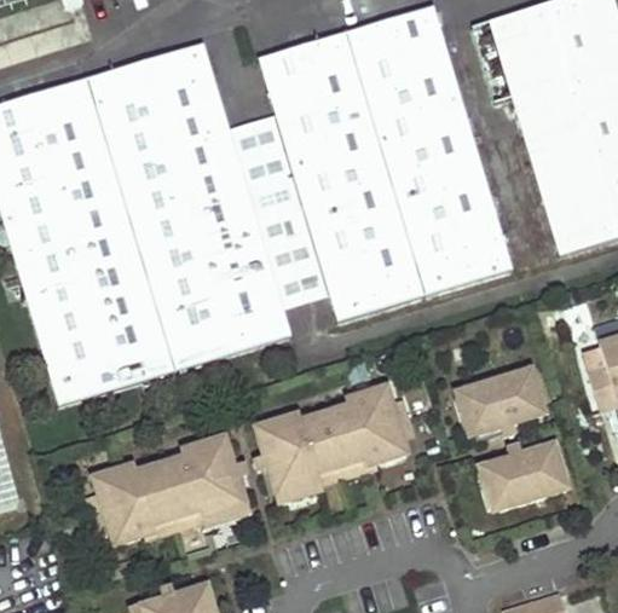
[(617,23),(611,0),(560,0),(487,21),(552,256),(617,237),(617,23)]
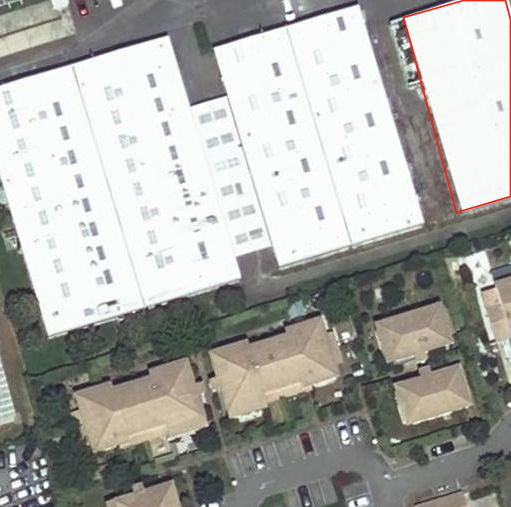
[(216,46),(280,264),(423,221),(359,4),(216,46)]
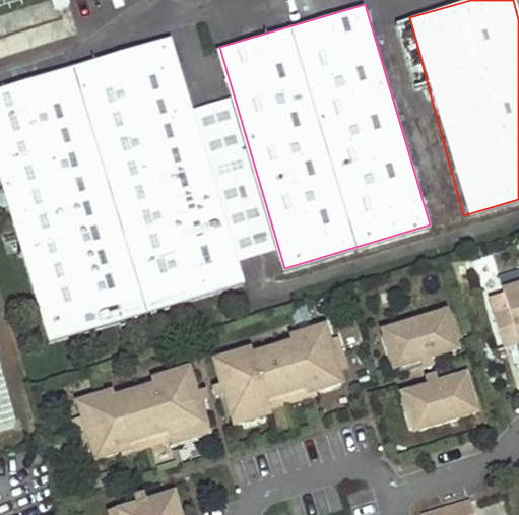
[(165,31),(0,76),(0,201),(36,332),(232,278),(165,31)]
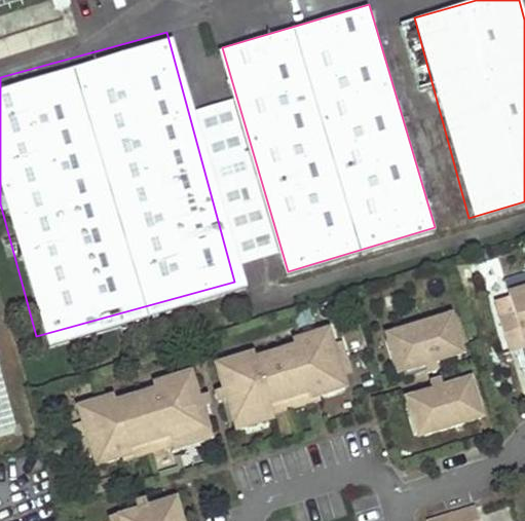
[(524,290),(511,295),(517,312),(501,318),(511,347),(524,342),(524,290)]
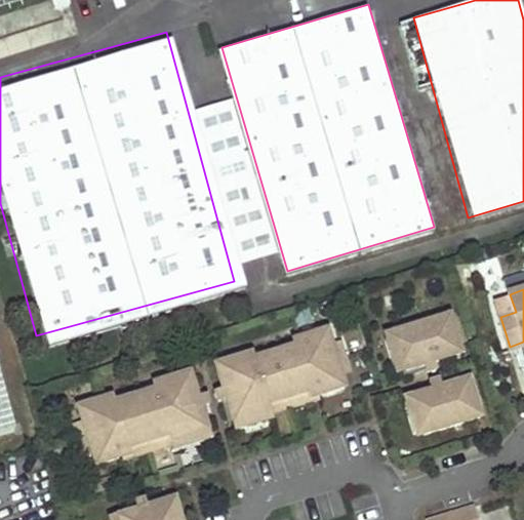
[(461,351),(450,313),(394,331),(405,368),(461,351)]
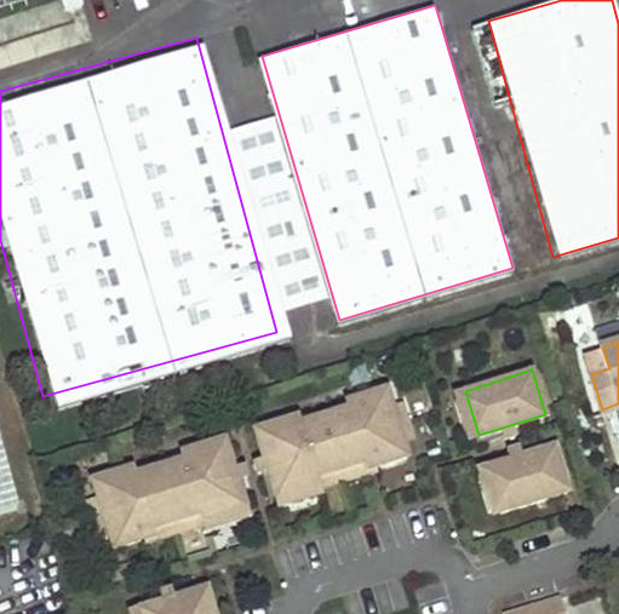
[(299,415),(256,429),(261,445),(271,480),(276,495),(321,481),(319,474),(376,457),(378,464),(408,454),(388,388),(356,397),(359,405),(348,408),(302,423),(299,415)]
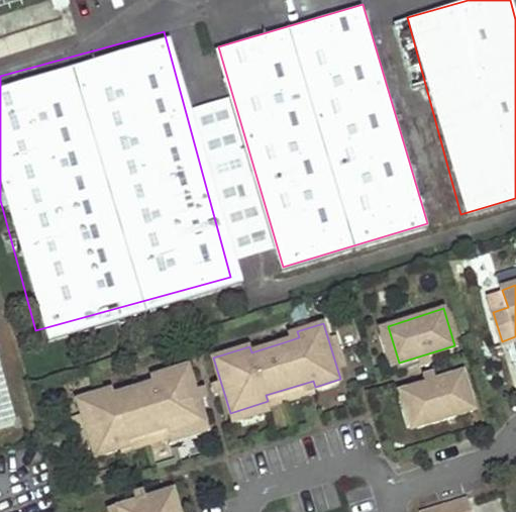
[(297,331),(288,334),(290,340),(299,337),(297,331)]
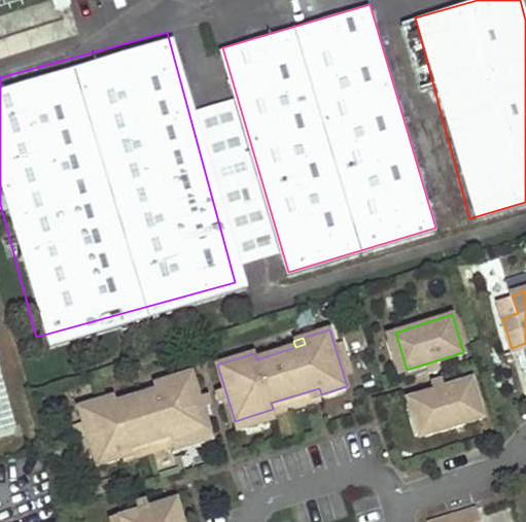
[(0,429),(20,424),(0,362),(0,429)]
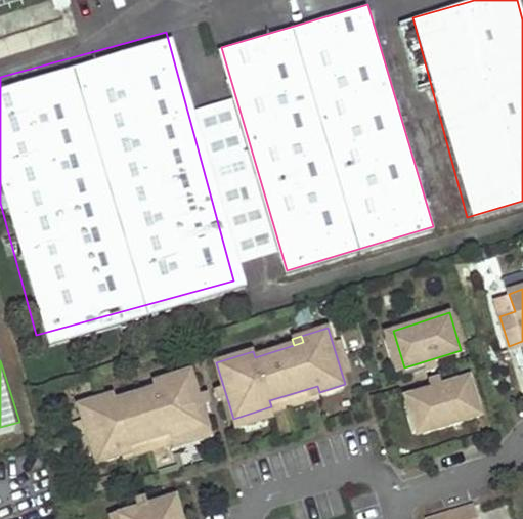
[(208,427),(190,371),(154,382),(156,388),(116,400),(107,403),(105,397),(79,405),(83,419),(96,462),(123,453),(121,447),(169,432),(171,438),(208,427)]
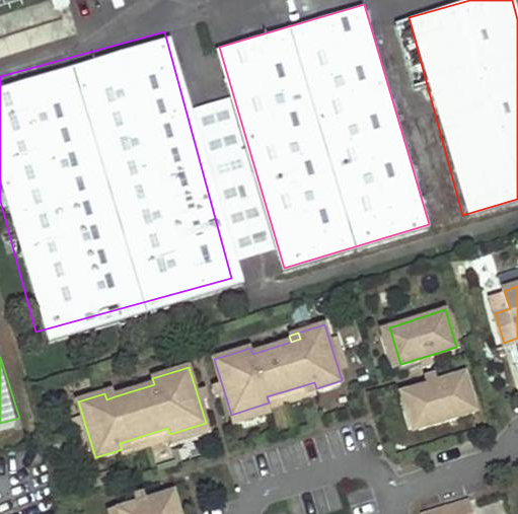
[(227,401),(218,372),(209,375),(218,405),(227,401)]
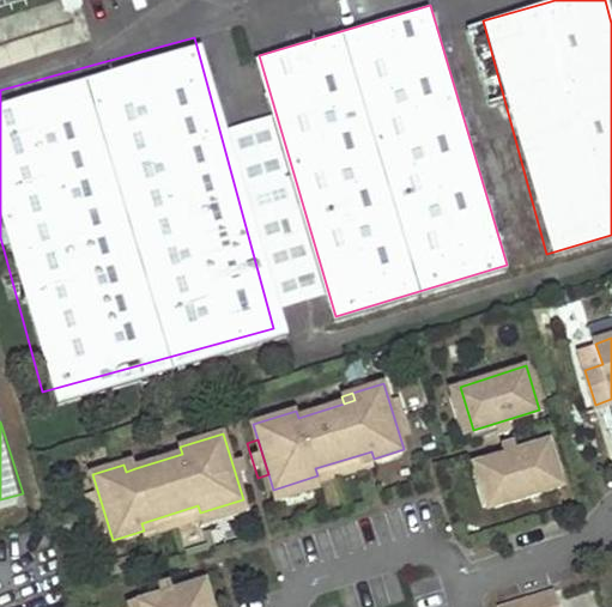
[(562,484),(549,441),(483,460),(496,504),(562,484)]
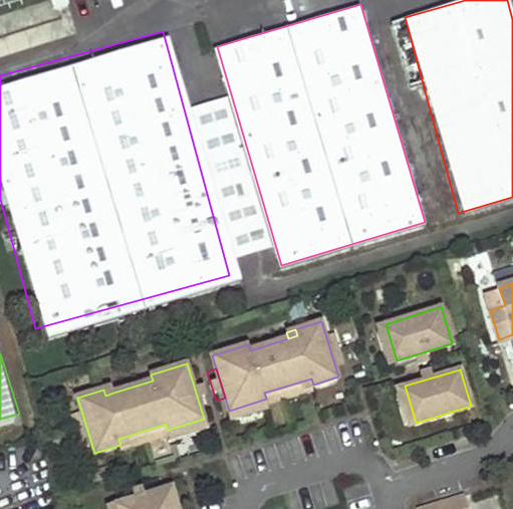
[(266,399),(267,402),(313,387),(313,385),(311,378),(264,393),(266,399)]
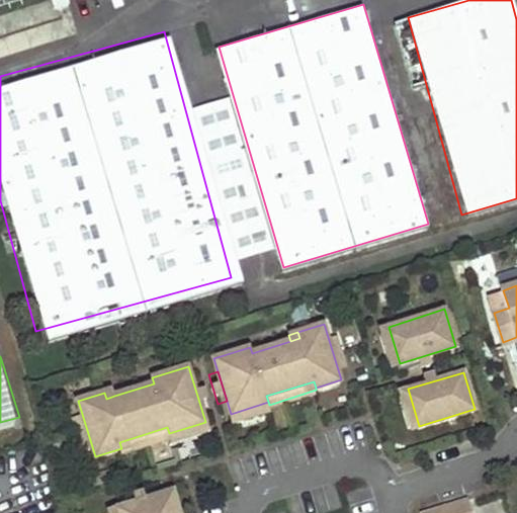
[(114,396),(112,390),(104,393),(106,399),(114,396)]
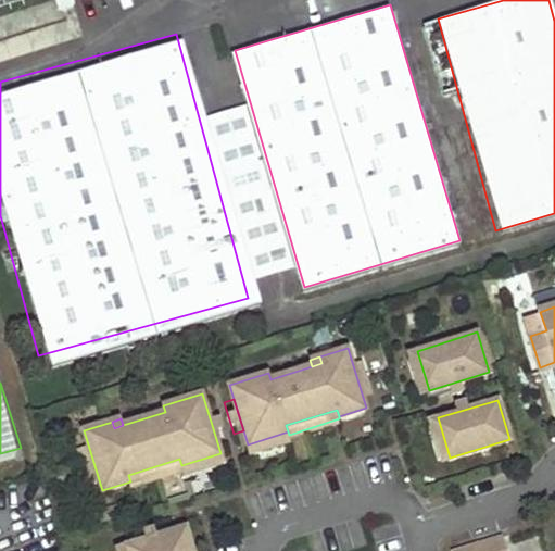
[(98,476),(88,445),(79,448),(89,479),(98,476)]
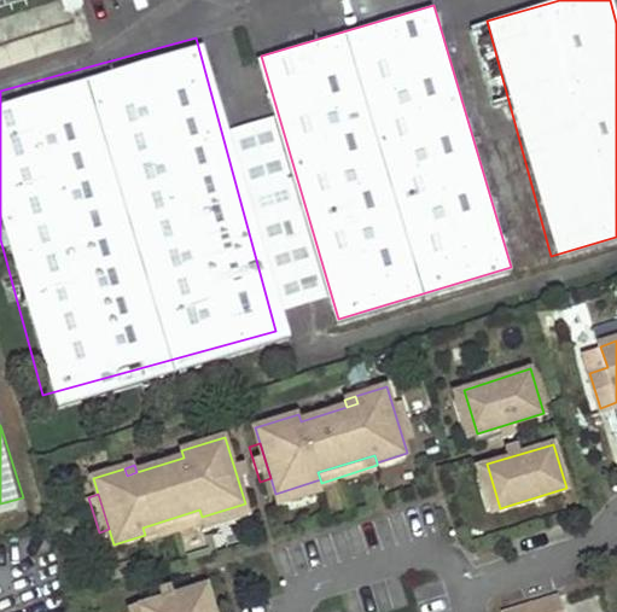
[(146,537),(202,520),(202,517),(199,510),(143,528),(145,535),(146,537)]
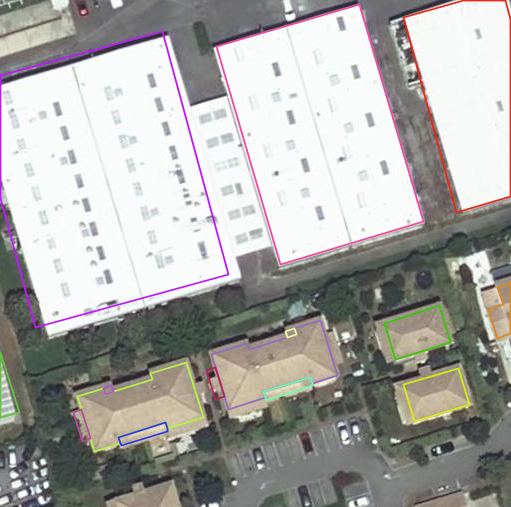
[(177,506),(171,484),(115,502),(117,506),(177,506)]
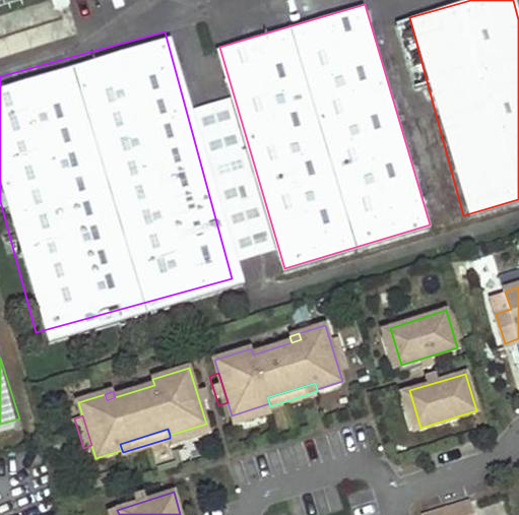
[(475,514),(470,499),(462,502),(466,514),(475,514)]
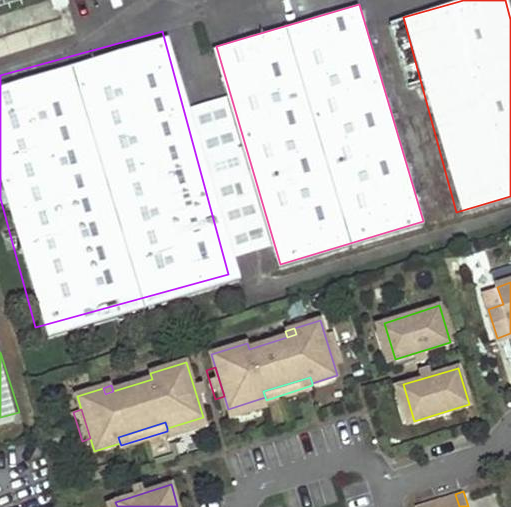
[(418,505),(418,506),(459,506),(455,494),(418,505)]
